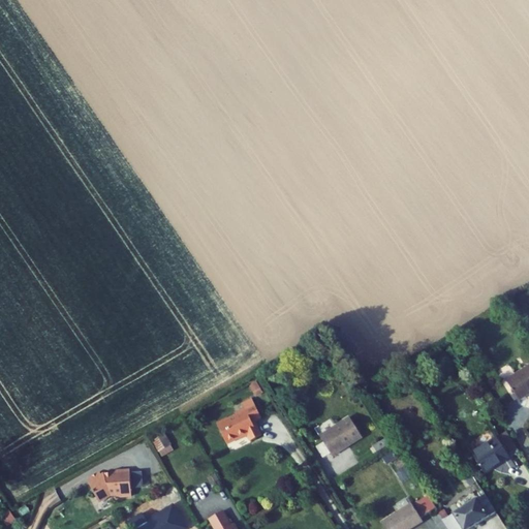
[(437,364),(446,358),(442,352),(433,358),(437,364)]
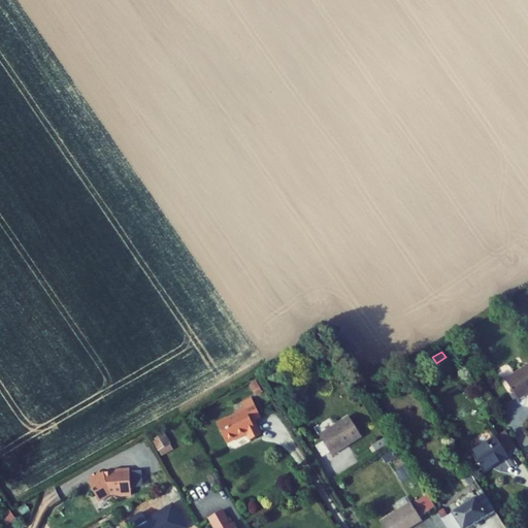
[(527,365),(505,380),(517,398),(527,390),(527,365)]
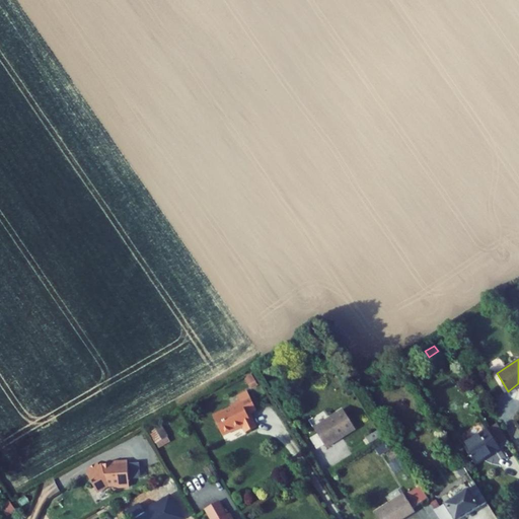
[(518,383),(508,391),(509,392),(518,386),(518,383)]
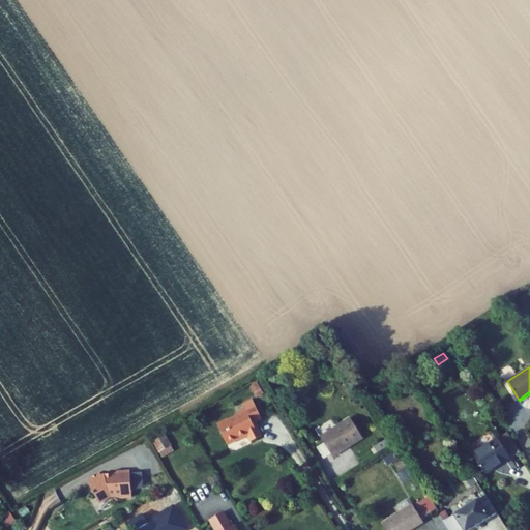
[(356,404),(362,400),(358,392),(351,396),(356,404)]
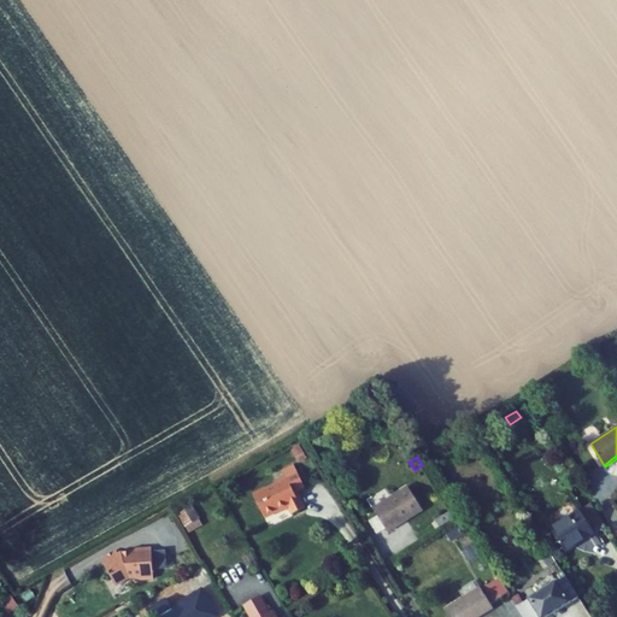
[(253,495),(265,518),(277,512),(278,513),(289,509),(293,515),(305,509),(299,497),(297,498),(294,493),(297,492),(305,487),(294,466),(283,471),(286,477),(274,482),(275,485),(253,495)]
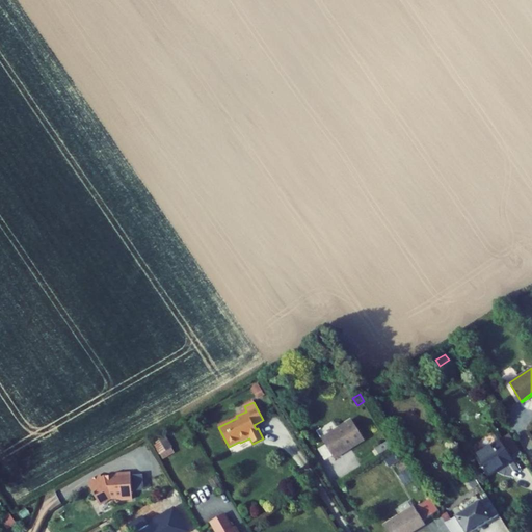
[(351,420),(321,439),(326,446),(333,457),(349,447),(350,449),(365,441),(351,420)]
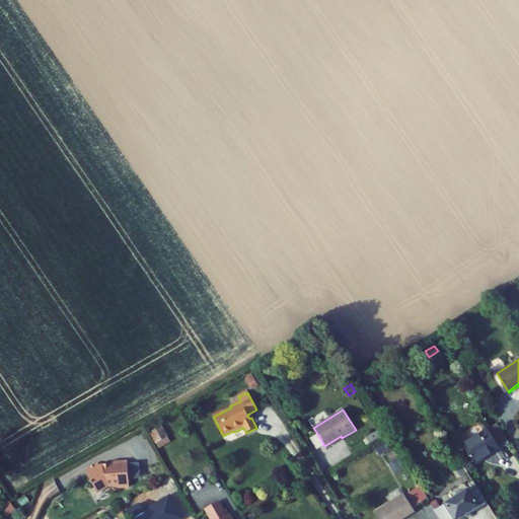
[(500,448),(510,443),(498,424),(488,430),(500,448)]
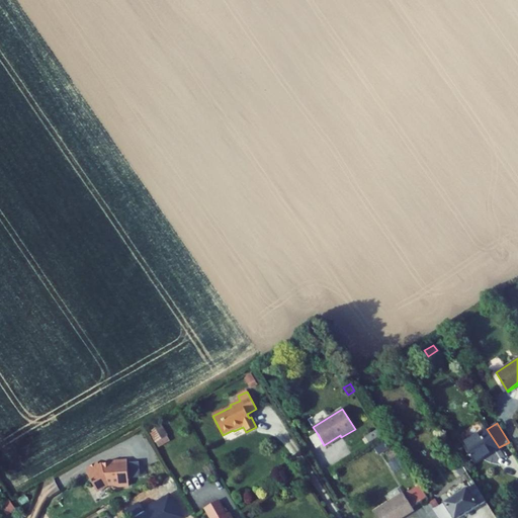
[(156,443),(167,436),(161,424),(149,431),(156,443)]
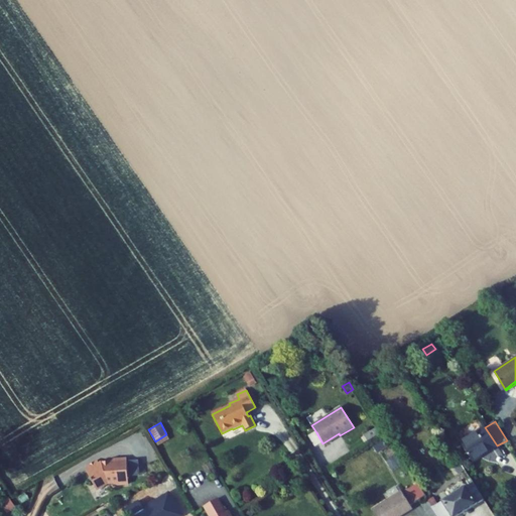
[(388,435),(381,425),(364,435),(371,446),(388,435)]
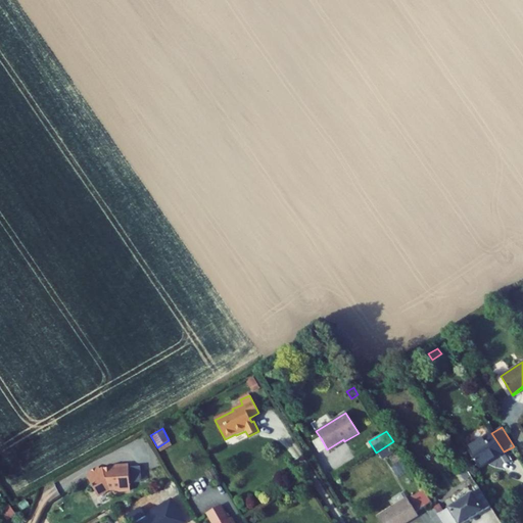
[(479,468),(504,452),(491,433),(467,449),(479,468)]
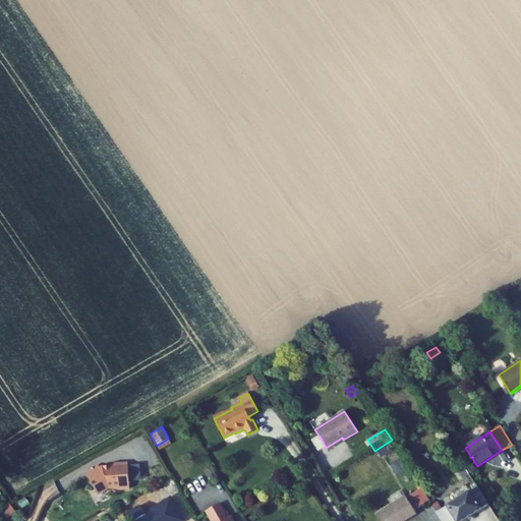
[(320,452),(326,448),(320,437),(312,441),(320,452)]
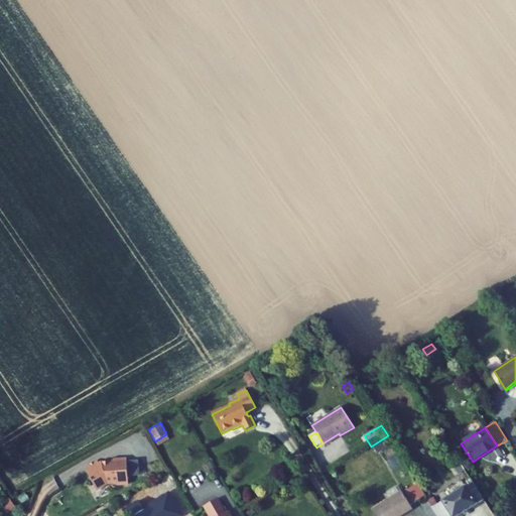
[(373,446),(377,454),(388,446),(384,439),(373,446)]
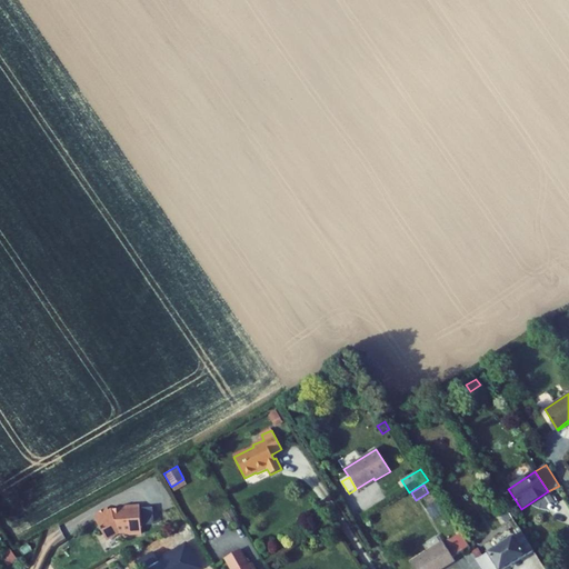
[(107,540),(119,532),(126,532),(128,533),(129,535),(142,533),(140,507),(123,507),(125,508),(122,508),(121,509),(121,510),(112,511),(110,512),(109,509),(97,516),(98,519),(96,520),(107,540)]
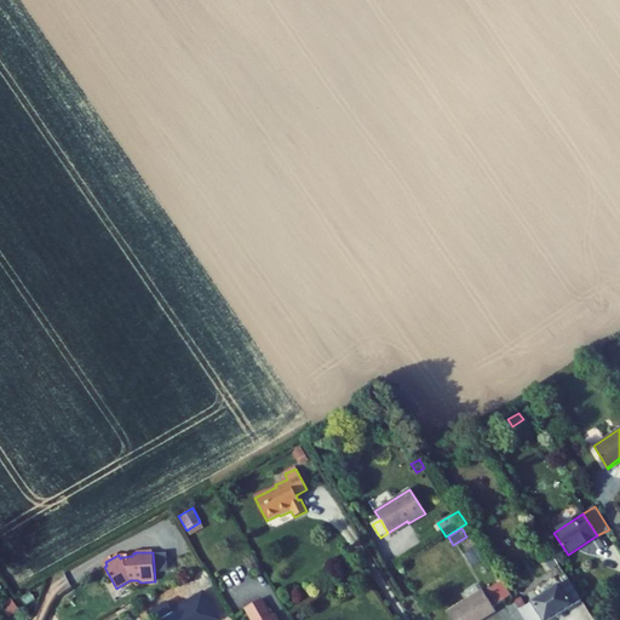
[(165,554),(155,554),(155,572),(166,572),(165,554)]
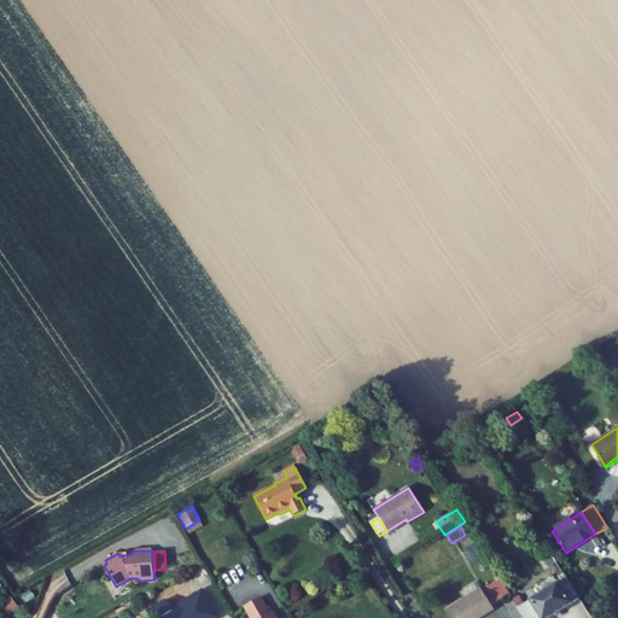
[(549,570),(558,564),(551,553),(542,558),(549,570)]
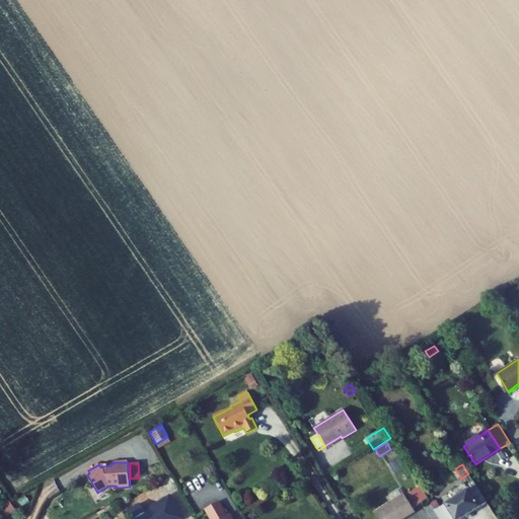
[(215,471),(211,465),(205,469),(208,475),(215,471)]
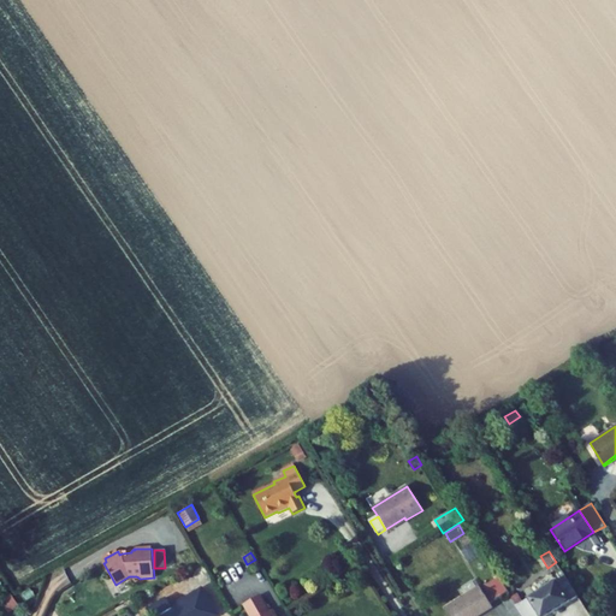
[(546,615),(578,596),(562,570),(558,573),(562,578),(516,606),(522,615),(546,615)]
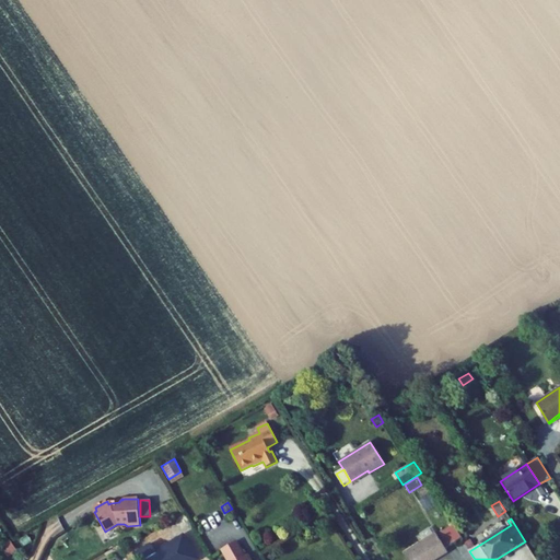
[(462,538),(453,525),(438,535),(436,533),(405,553),(408,559),(432,559),(446,549),(445,548),(462,538)]
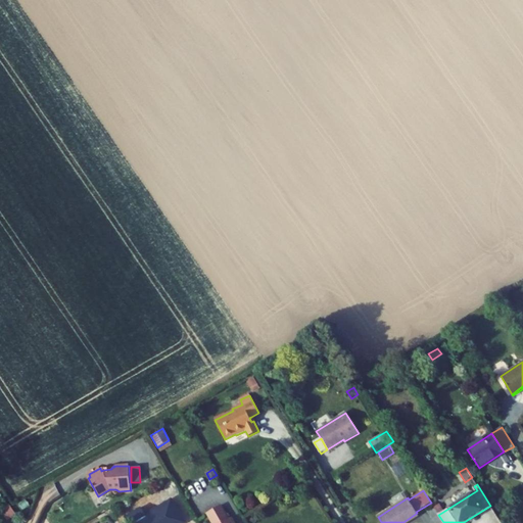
[(208,512),(219,507),(216,501),(205,507),(208,512)]
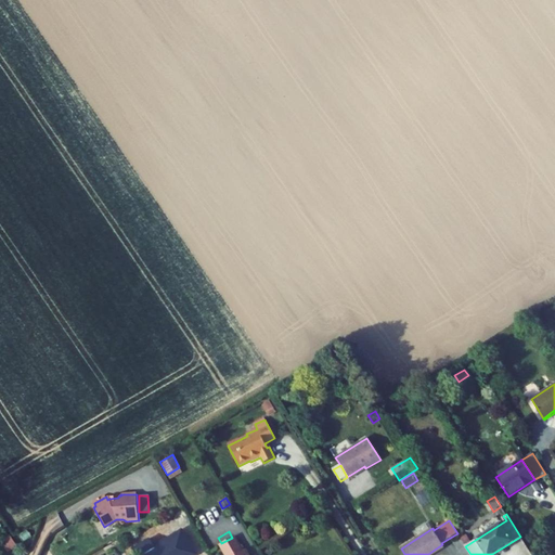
[(1,540),(5,550),(15,545),(11,536),(1,540)]
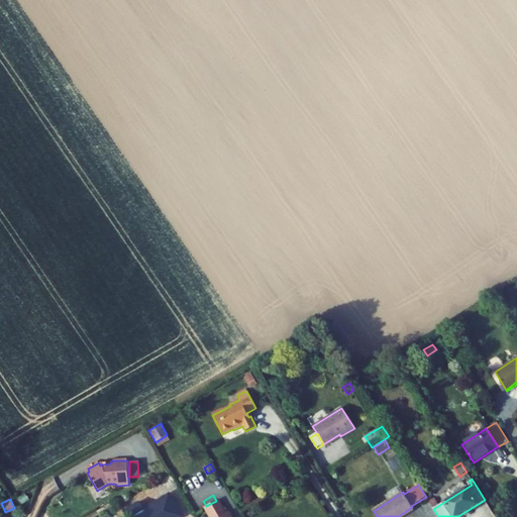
[(210,516),(231,516),(228,512),(225,513),(218,500),(216,501),(206,506),(205,507),(210,516)]
